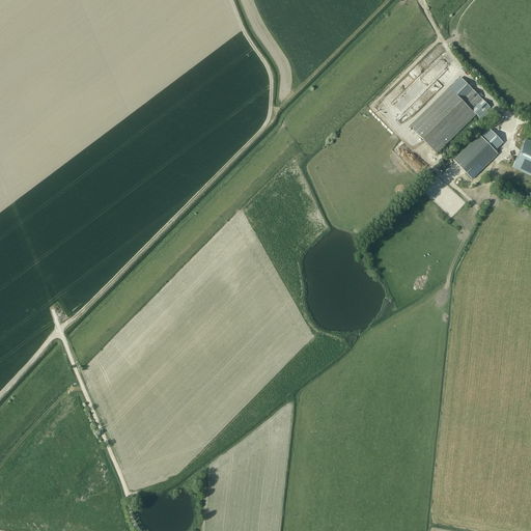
[(444,63),(448,67),(454,61),(448,54),(443,59),(446,62),(444,63)]
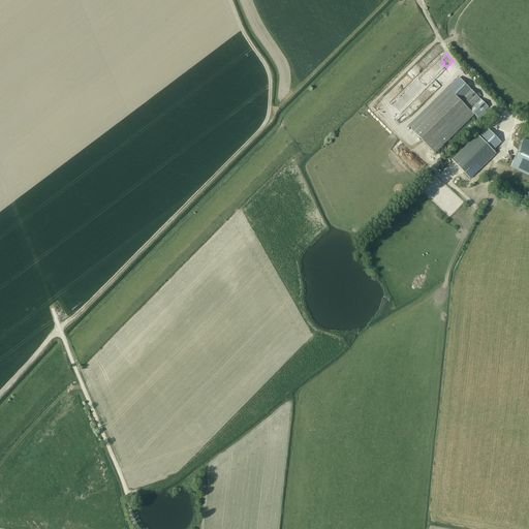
[(468,110),(479,98),(459,78),(409,127),(435,153),(474,115),(468,110)]
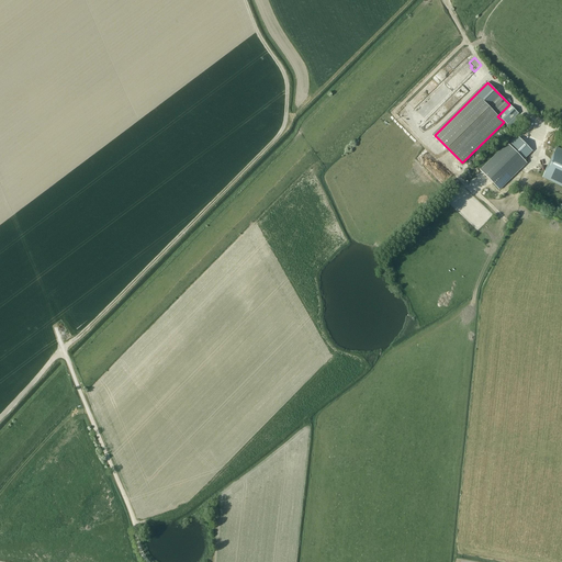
[(499,116),(507,124),(518,113),(510,105),(499,116)]
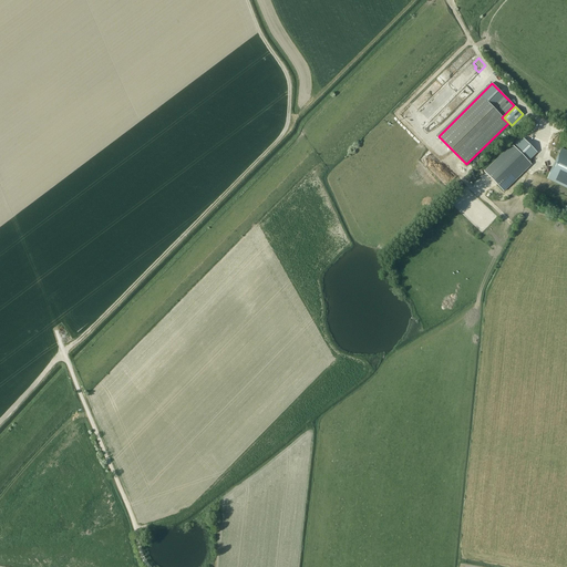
[(428,107),(423,112),(430,120),(433,117),(430,113),(431,112),(428,107)]
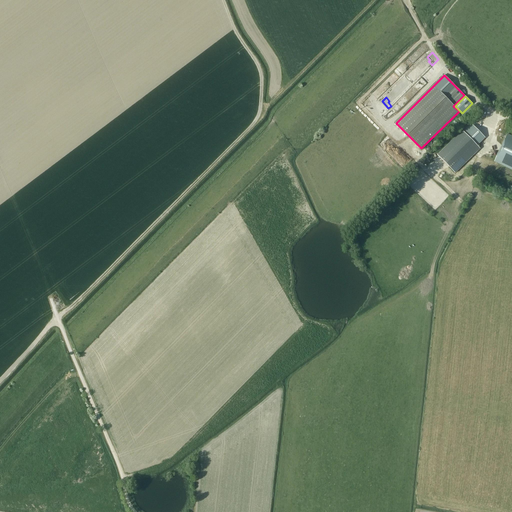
[(485,138),(473,126),(465,133),(462,130),(437,155),(455,173),(480,148),(477,145),(485,138)]
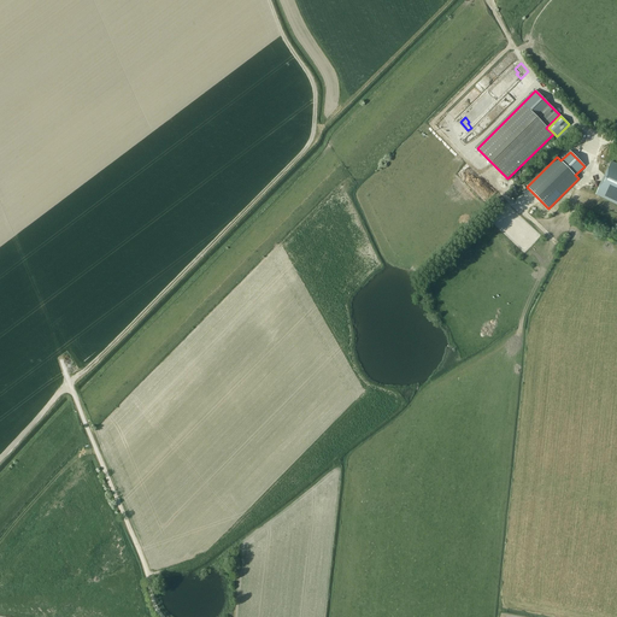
[(616,164),(611,162),(595,194),(616,204),(616,164)]
